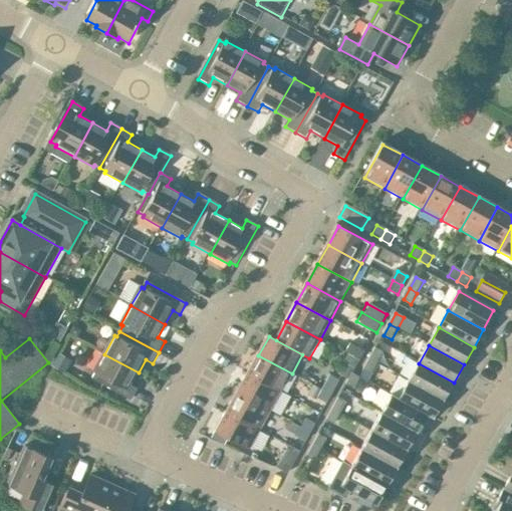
[(351,356),(360,361),(365,352),(356,347),(351,356)]
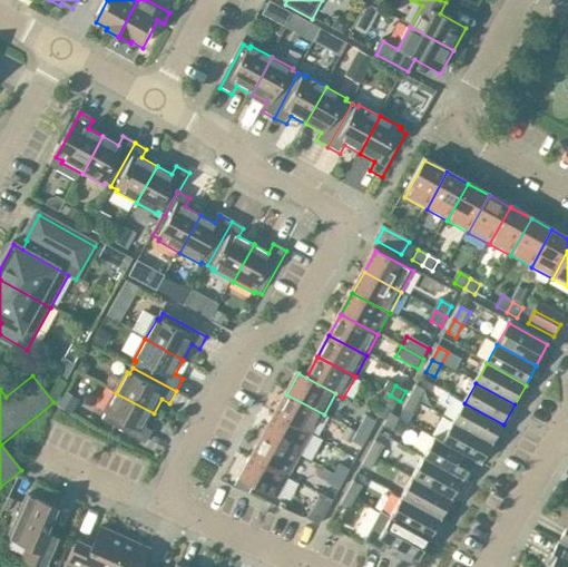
[(411,400),(419,404),(426,392),(418,388),(411,400)]
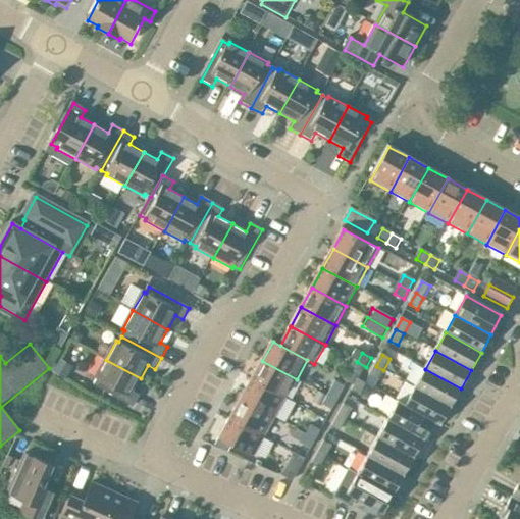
[(95,386),(135,408),(141,397),(133,393),(141,378),(106,360),(96,379),(98,380),(95,386)]
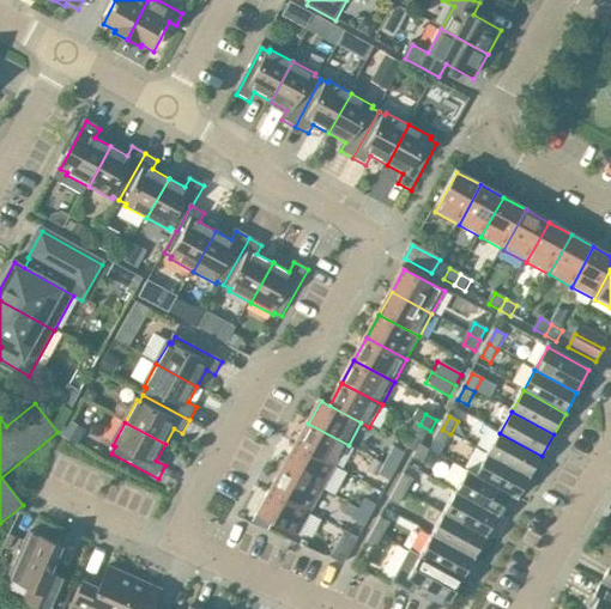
[(296,446),(336,468),(349,445),(308,424),(296,446)]
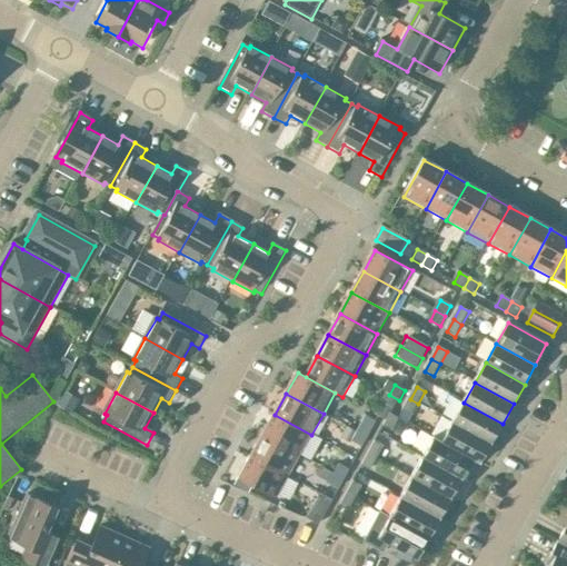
[(384,405),(394,410),(399,400),(389,395),(384,405)]
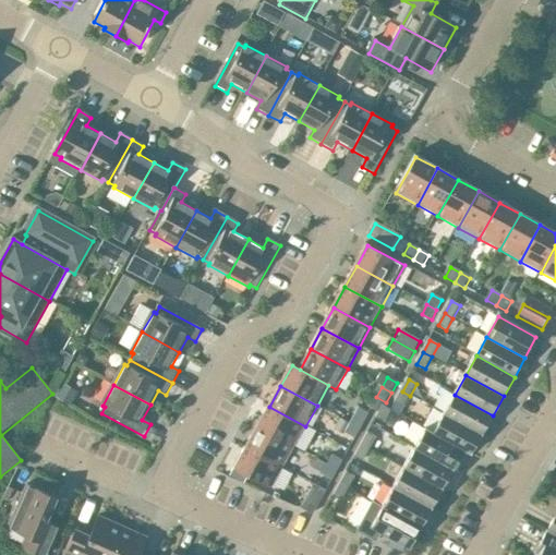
[(396,403),(403,408),(410,396),(402,391),(396,403)]
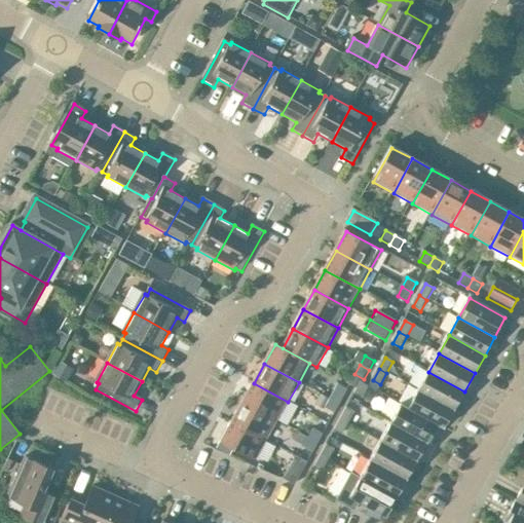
[(418,390),(454,410),(464,391),(428,372),(418,390)]
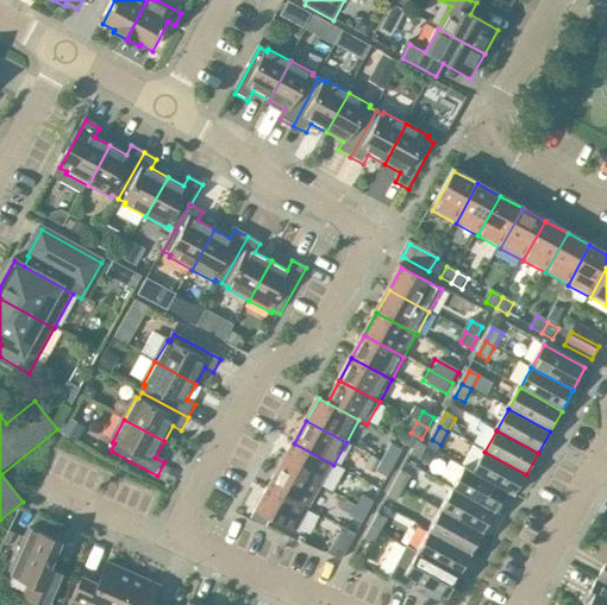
[(282,466),(321,487),(333,465),(294,443),(282,466)]
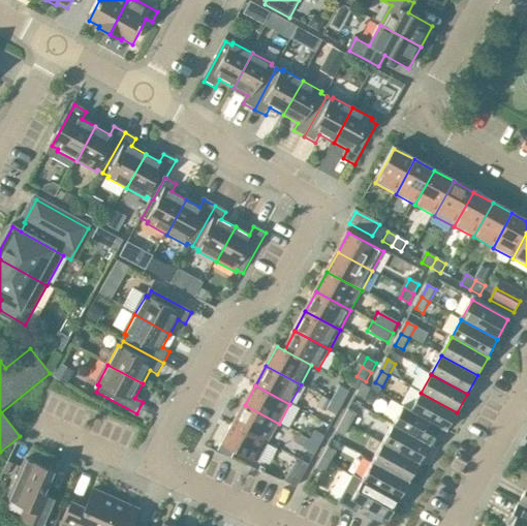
[(358,397),(365,401),(371,390),(364,385),(358,397)]
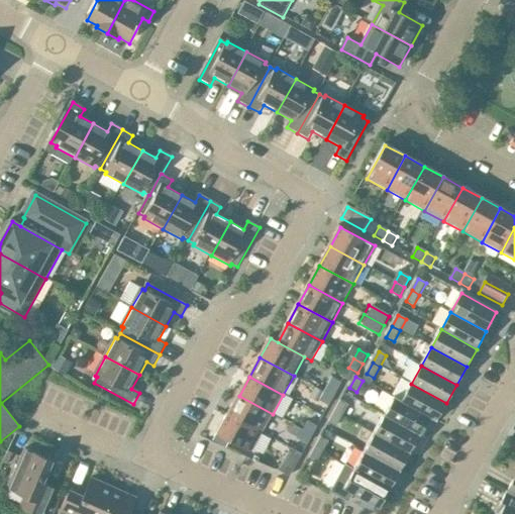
[(395,398),(394,398),(436,421),(446,403),(411,384),(402,401),(395,398)]
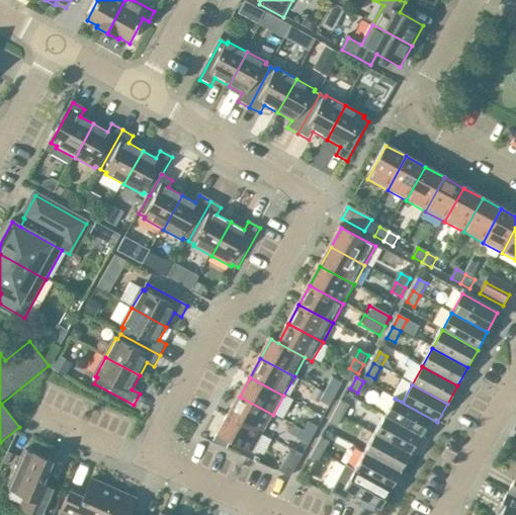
[(326,395),(335,400),(340,391),(331,385),(326,395)]
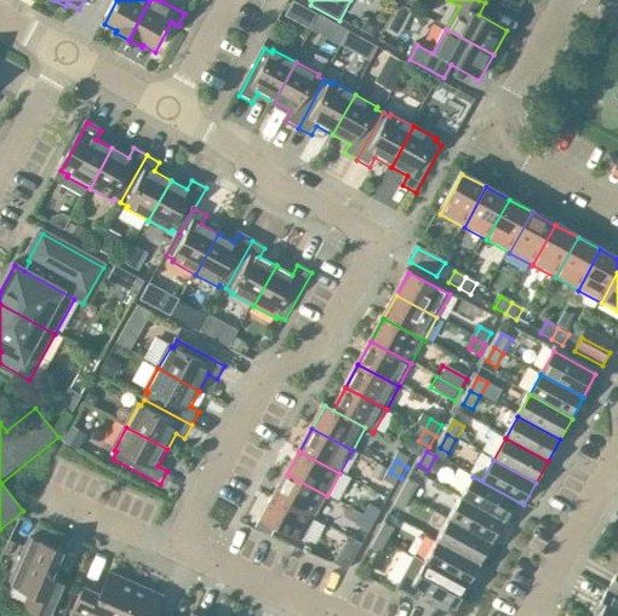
[(384,483),(395,489),(401,478),(390,472),(384,483)]
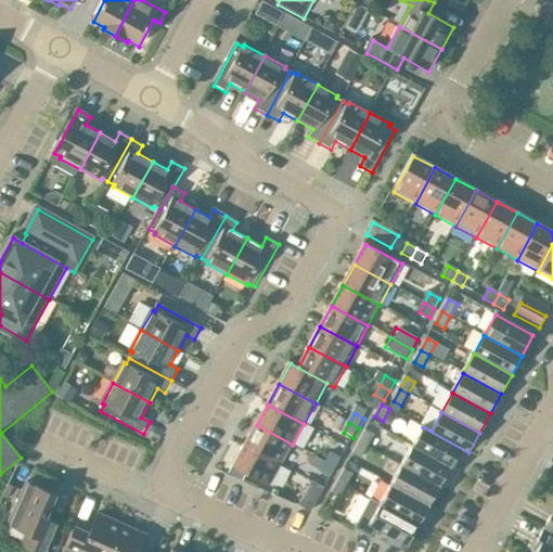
[(245,446),(282,465),(293,445),(257,425),(245,446)]
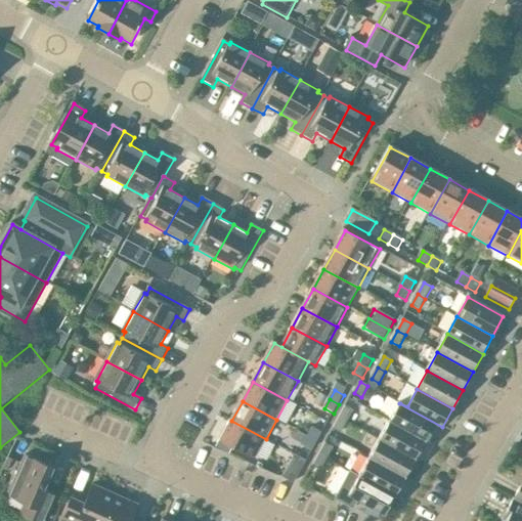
[(390,422),(425,441),(435,424),(442,428),(442,427),(399,403),(390,422)]
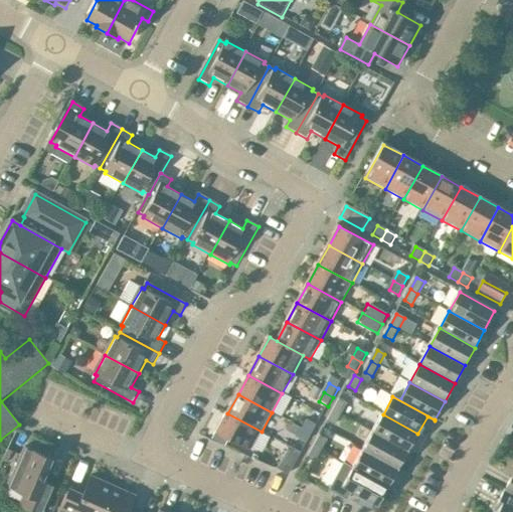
[(334,411),(342,415),(348,404),(340,400),(334,411)]
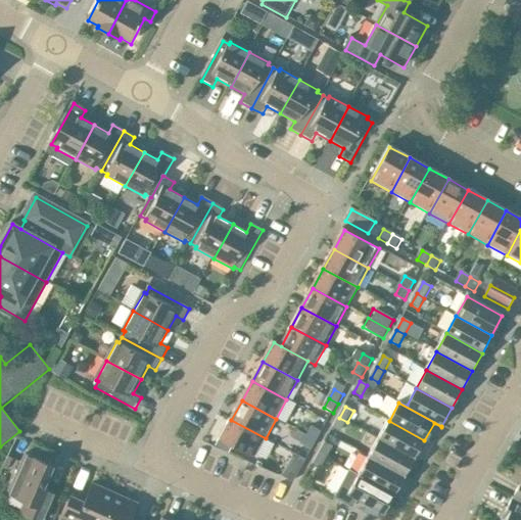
[(333,429),(341,433),(347,422),(339,418),(333,429)]
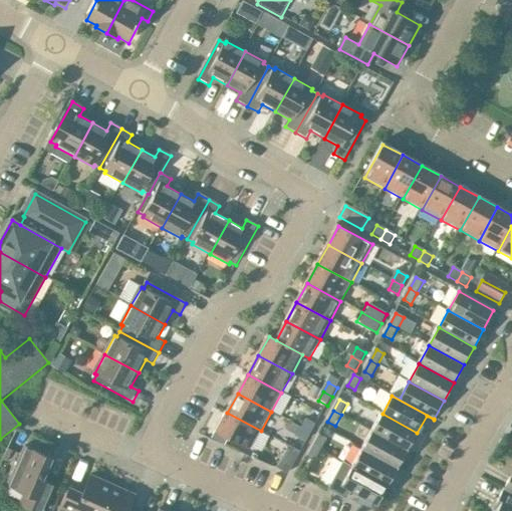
[(217,432),(250,450),(261,431),(227,413),(217,432)]
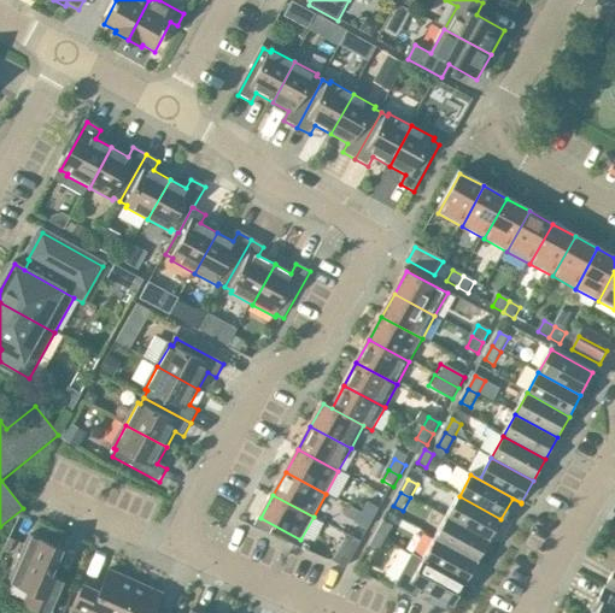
[(447,518),(490,541),(501,519),(460,496),(447,518)]
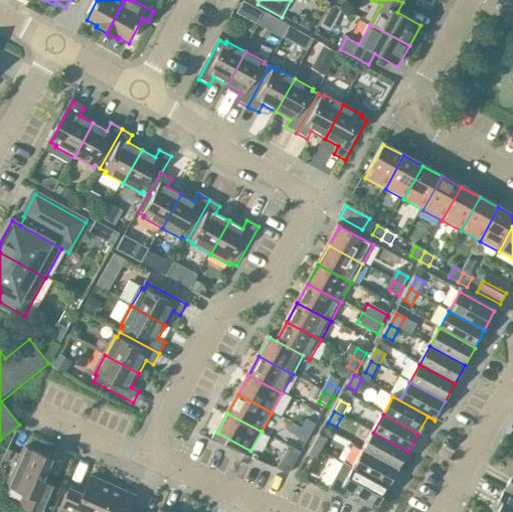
[(303,431),(312,436),(317,427),(308,421),(303,431)]
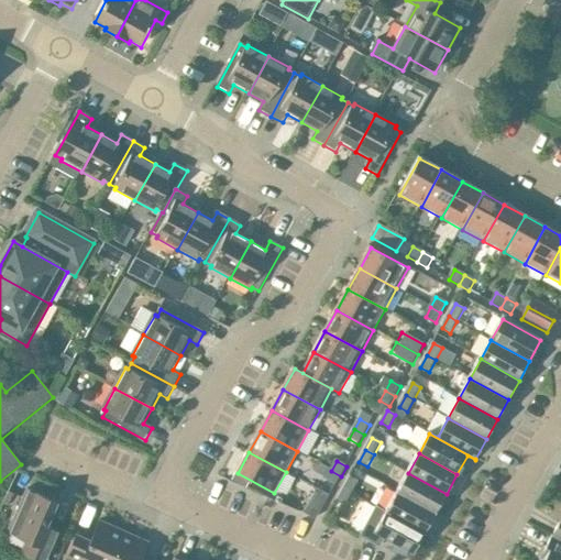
[(326,480),(336,485),(341,476),(331,471),(326,480)]
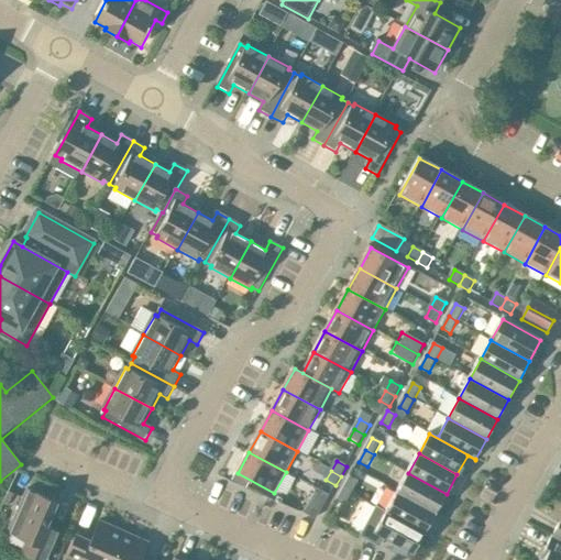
[(397,493),(436,514),(447,494),(408,473),(397,493)]
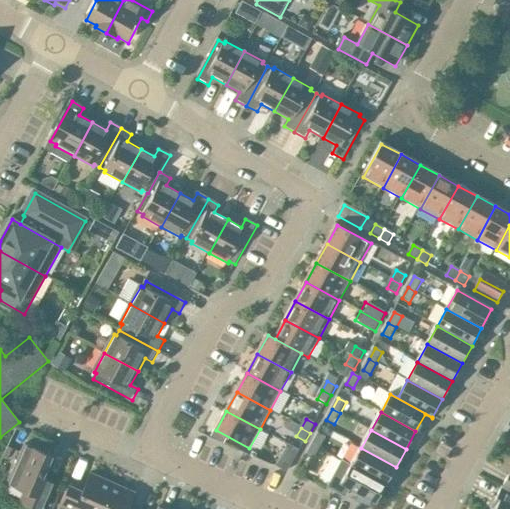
[(312,445),(320,449),(326,438),(318,434),(312,445)]
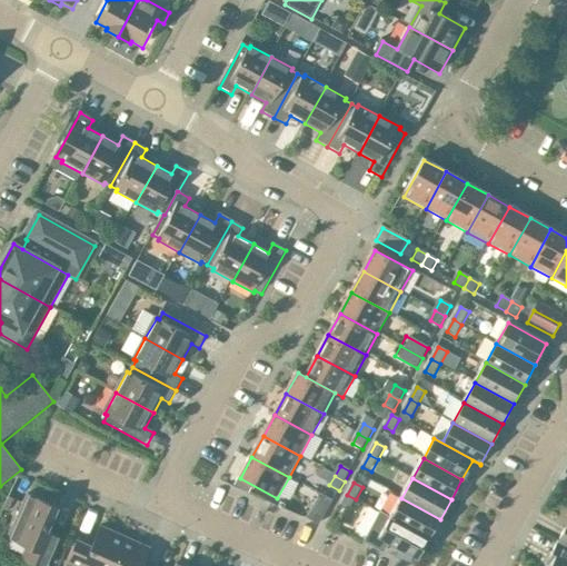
[(307,519),(320,526),(334,502),(321,495),(307,519)]
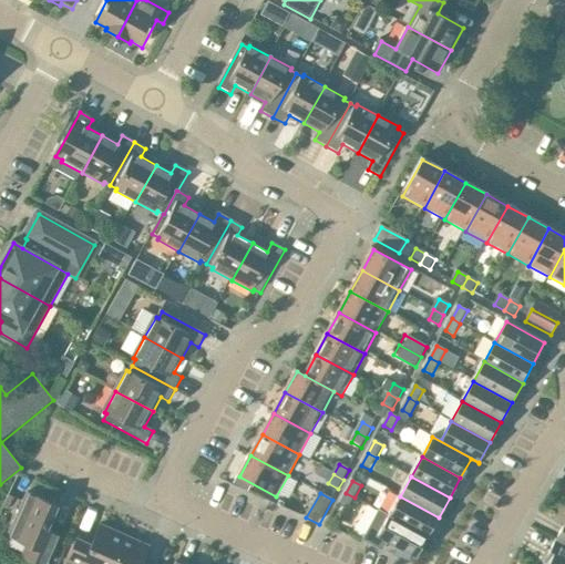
[(339,505),(348,510),(355,498),(346,493),(339,505)]
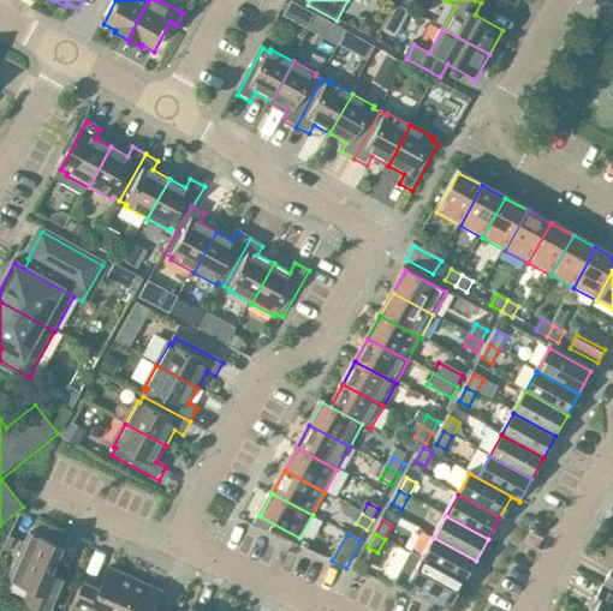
[(27,604),(41,610),(52,610),(65,582),(51,576),(63,550),(31,535),(11,582),(31,591),(27,604)]
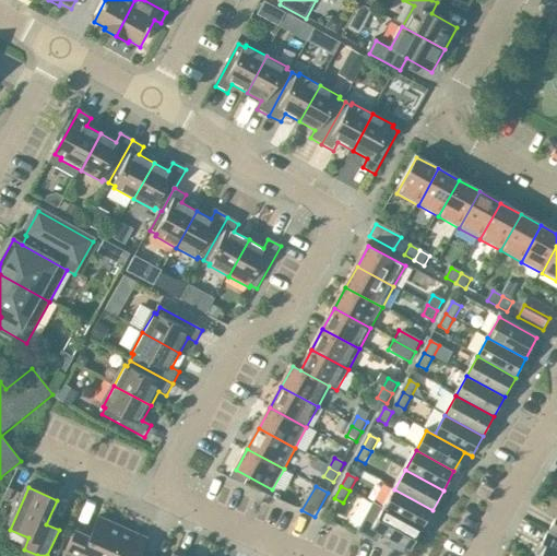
[(383,509),(422,530),(433,510),(394,489),(383,509)]
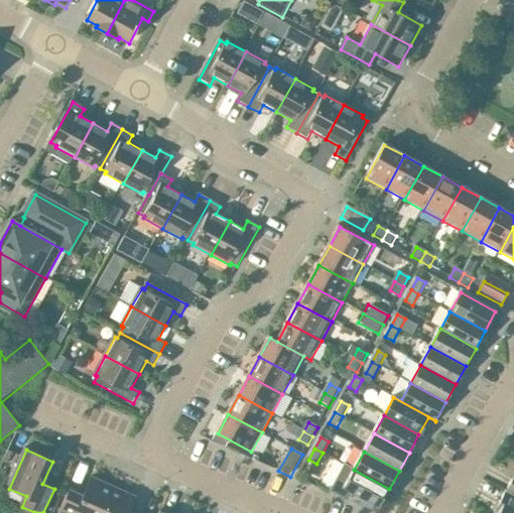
[(354,494),(379,507),(389,489),(354,470),(346,465),(330,492),(349,503),(354,494)]
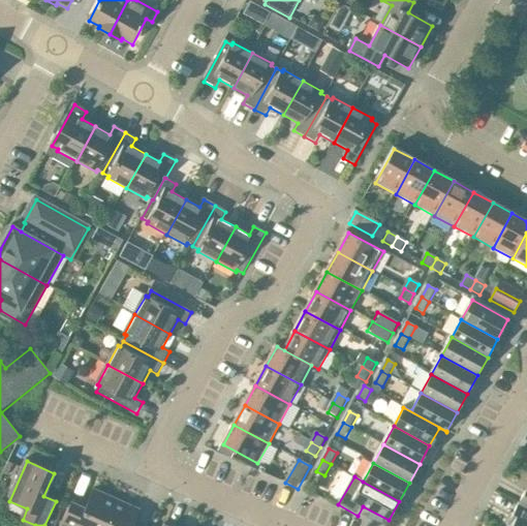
[(105,525),(117,501),(94,491),(86,509),(72,503),(62,525),(105,525)]
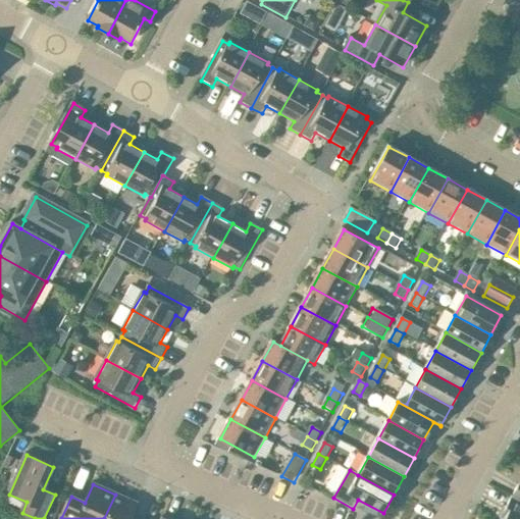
[(131,518),(138,505),(115,495),(104,518),(131,518)]
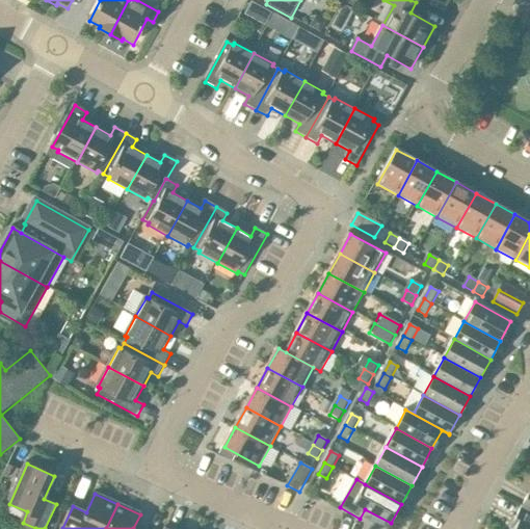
[(529,528),(529,512),(522,508),(515,520),(519,522),(515,528),(529,528)]
